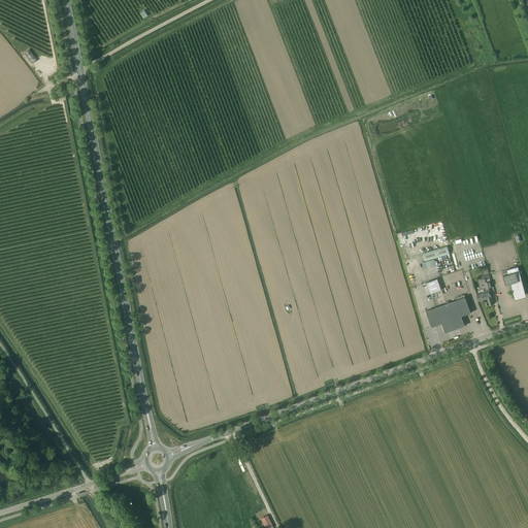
[(33,64),(37,61),(31,53),(26,56),(33,64)]
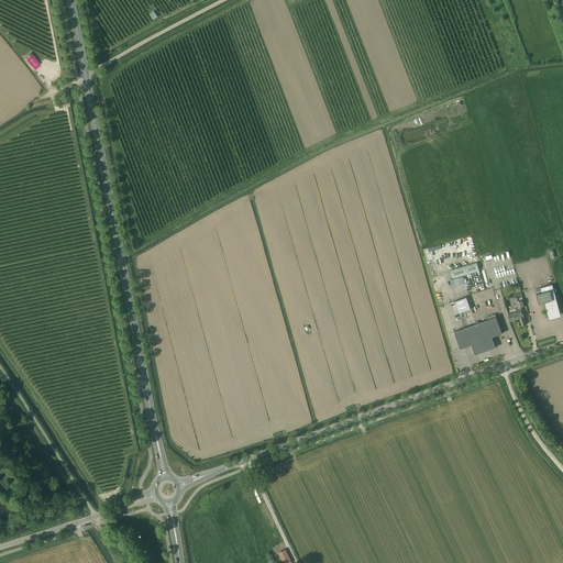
[(453,278),(479,271),(477,263),(451,271),(453,278)]
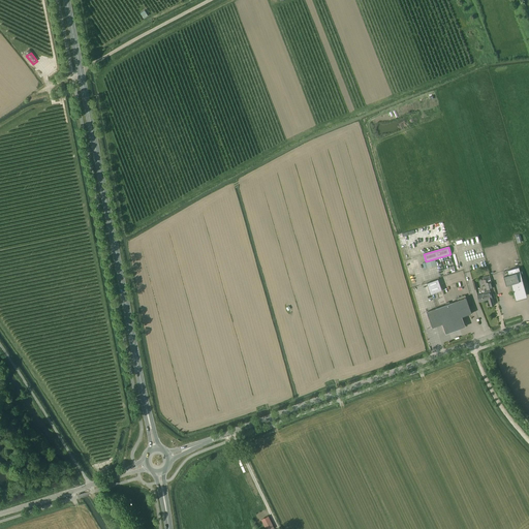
[(527,294),(526,291),(523,281),(525,280),(522,271),(521,272),(519,268),(507,271),(508,275),(504,276),(505,283),(510,281),(515,294),(516,298),(521,297),(527,294)]
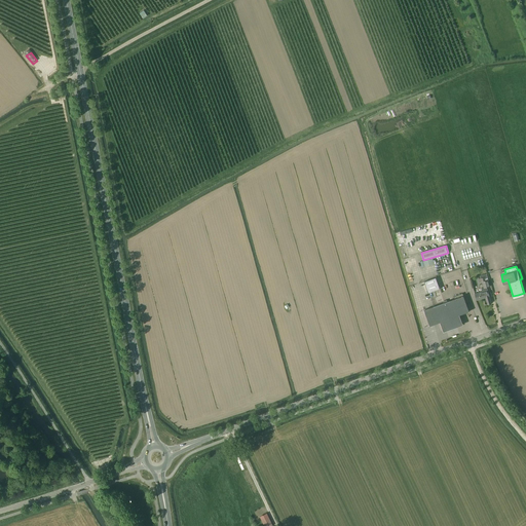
[(482,283),(484,288),(481,289),(482,292),(475,294),(477,300),(485,298),(487,304),(491,303),(488,290),(487,288),(490,287),(489,279),(488,279),(487,276),(487,273),(480,275),(481,278),(479,278),(480,283),(482,283)]
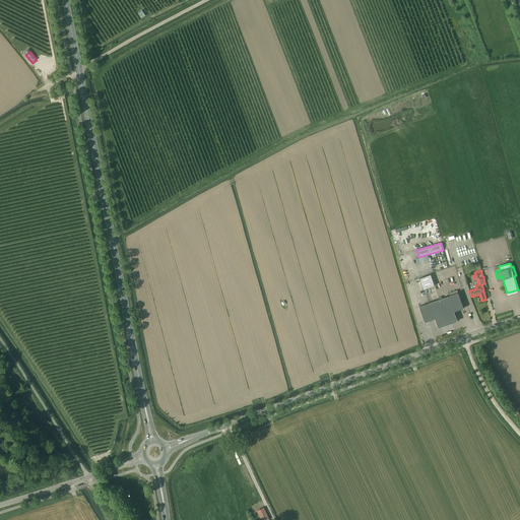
[(431,274),(421,277),(419,278),(424,289),(435,285),(431,274)]
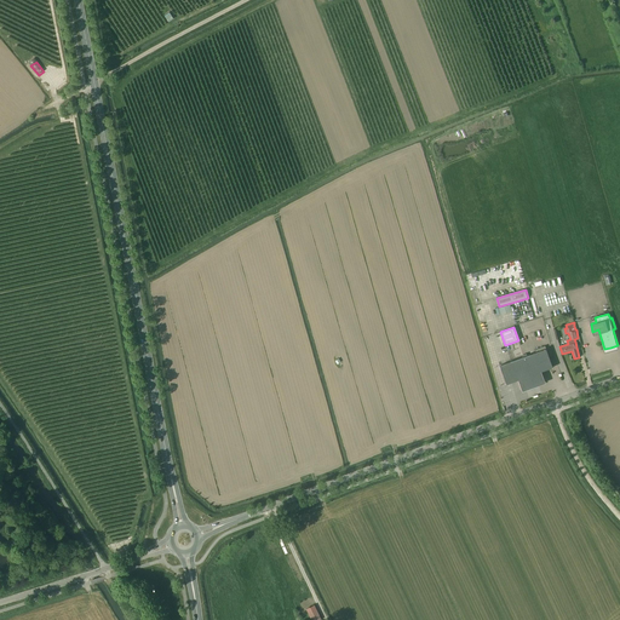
[(535,349),(537,352),(500,366),(507,384),(520,379),(541,372),(554,367),(546,349),(546,345),(535,349)]
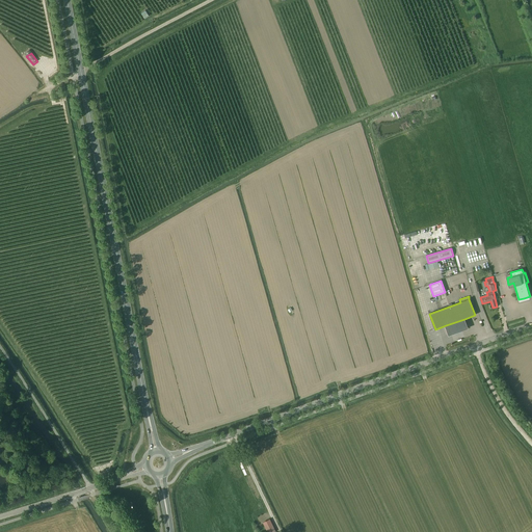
[(464,319),(446,325),(449,336),(469,328),(464,319)]
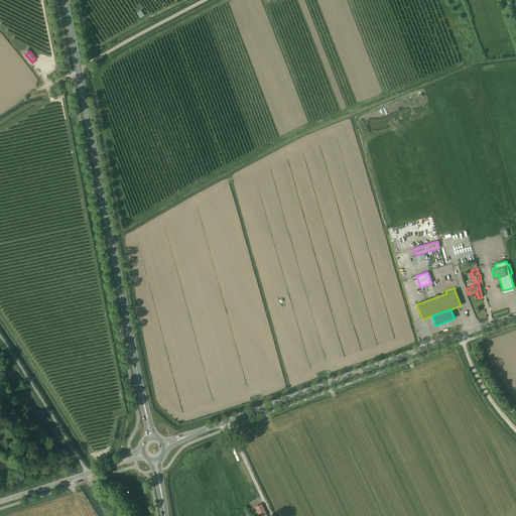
[(103,490),(99,484),(94,487),(98,493),(103,490)]
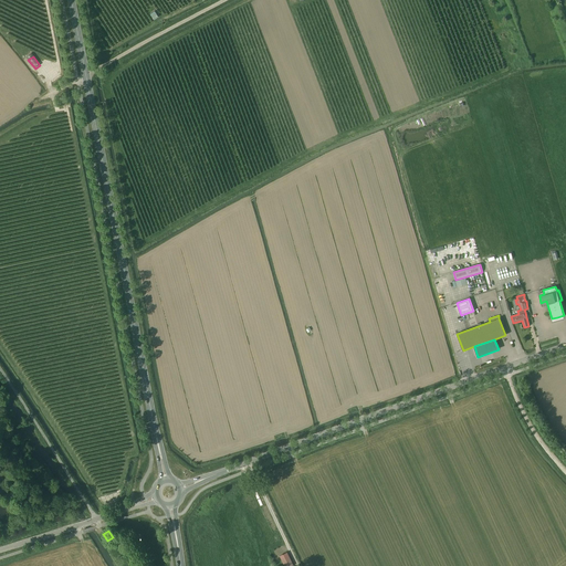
[(287,555),(281,558),(284,565),(291,565),(293,565),(287,555)]
